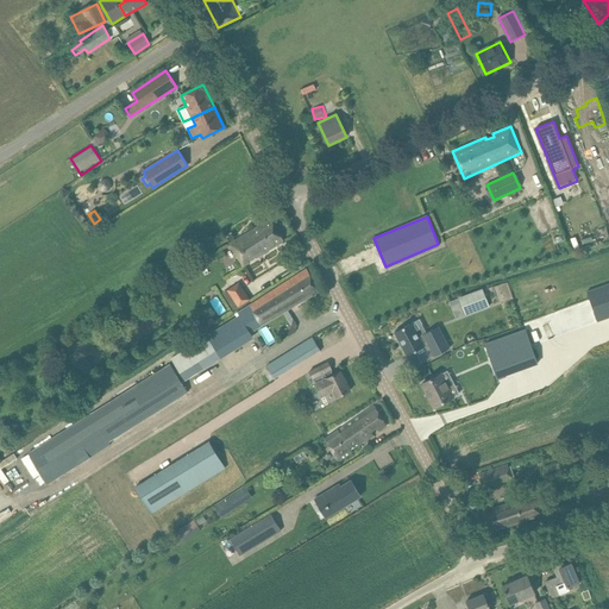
[(270,219),(259,225),(228,244),(243,267),(283,242),(270,219)]
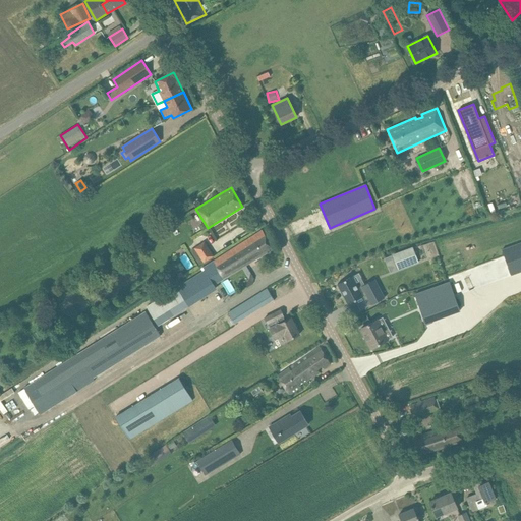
[(213,259),(223,279),(264,254),(273,249),(263,230),(253,235),(213,259)]
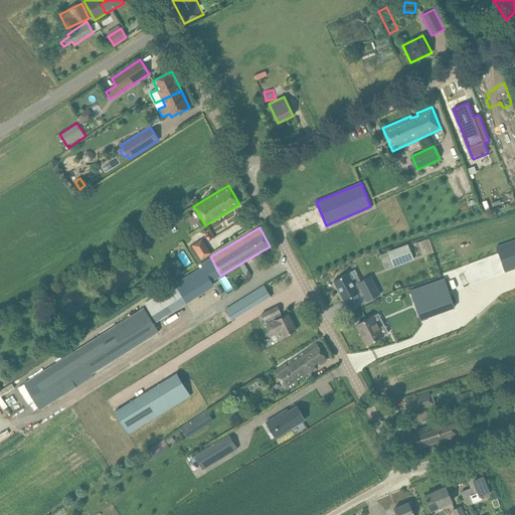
[(191,252),(197,263),(212,253),(202,238),(188,248),(191,252)]
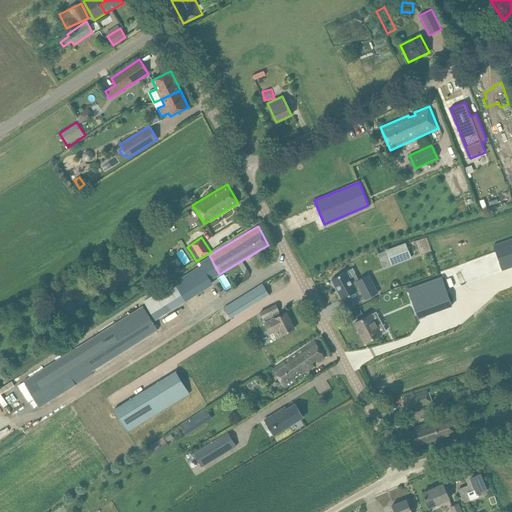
[(511,239),(495,245),(503,269),(511,265),(511,239)]
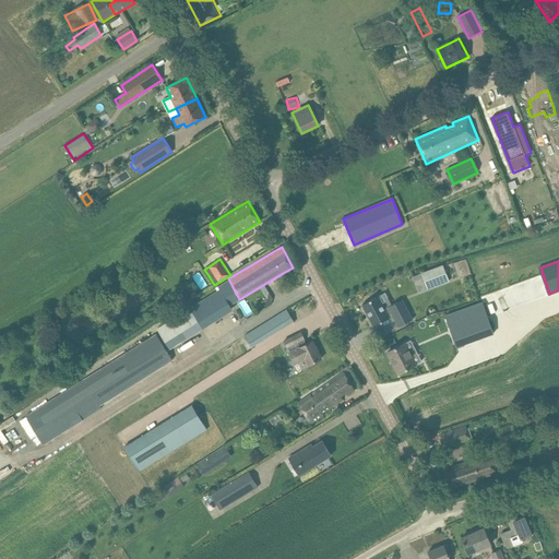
[(443,265),(425,272),(391,285),(396,301),(449,281),(443,265)]
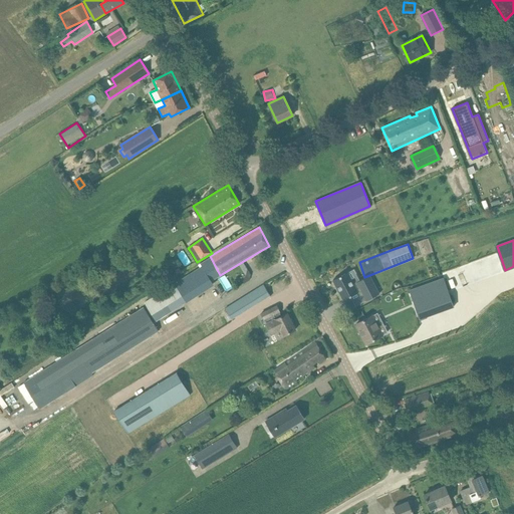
[(201,266),(174,284),(187,302),(214,286),(211,282),(201,266)]
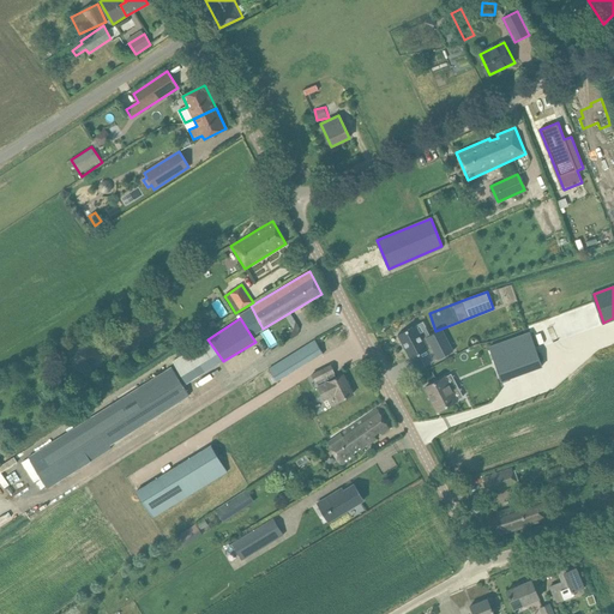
[(441,330),(422,339),(415,325),(398,335),(410,359),(432,348),(438,360),(453,351),(441,330)]
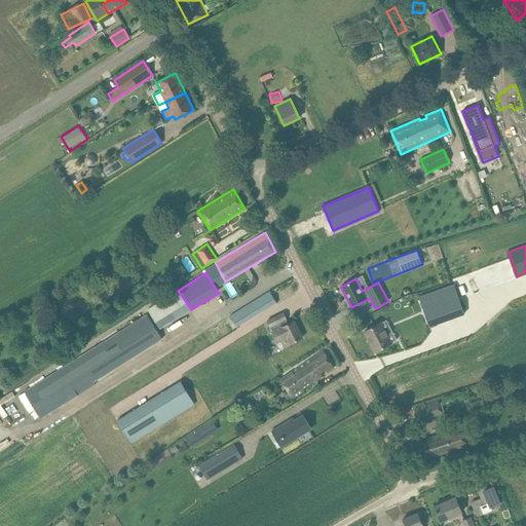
[(464,314),(454,285),(418,297),(428,327),(464,314)]
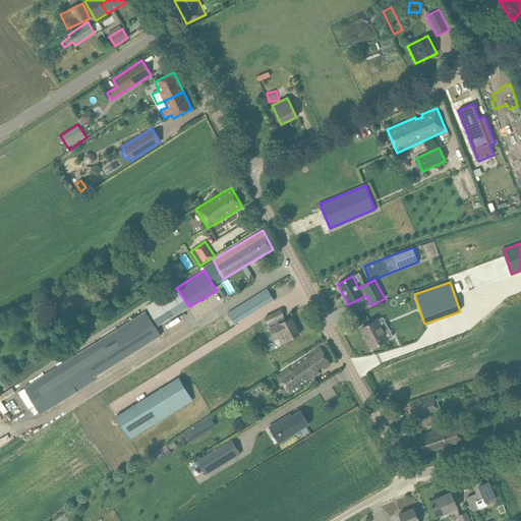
[(252,297),(228,312),(235,324),(259,308),(252,297)]
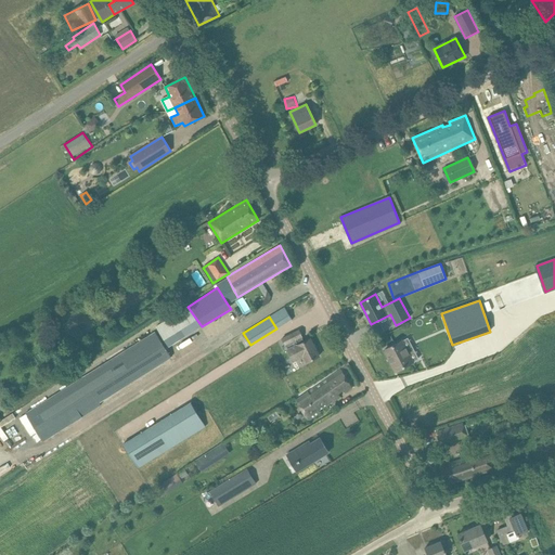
[(302,356),(306,363),(319,357),(310,339),(304,341),(301,337),(302,337),(298,330),(281,339),(292,361),(302,356)]
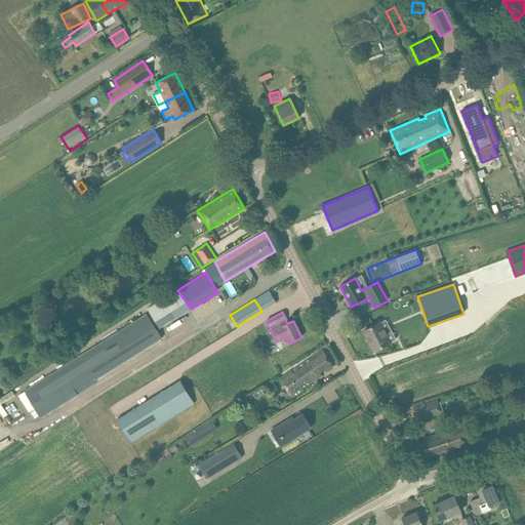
[(78,358),(25,392),(35,409),(41,417),(94,384),(95,384),(93,381),(162,338),(161,336),(148,315),(113,336),(78,358)]
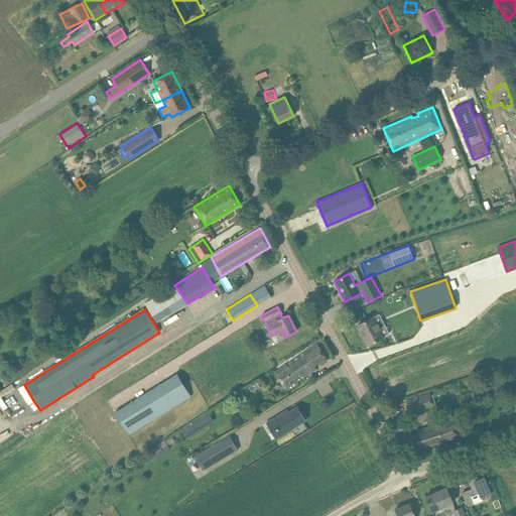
[(380,339),(384,337),(373,317),(358,326),(368,346),(380,339)]
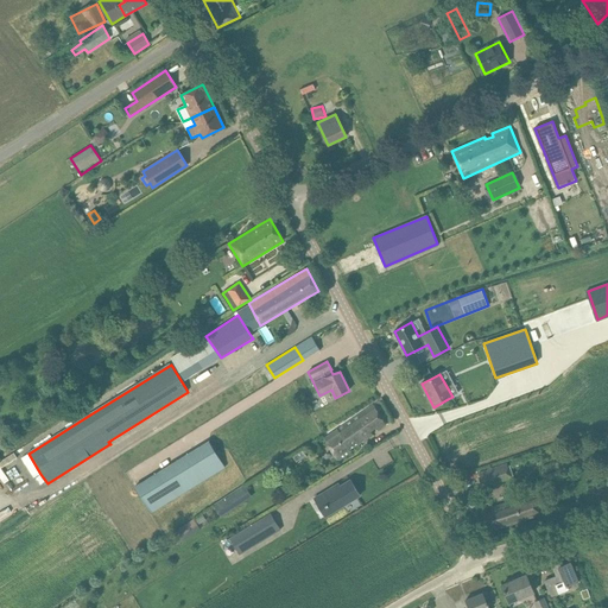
[(323,441),(331,451),(339,461),(350,453),(349,450),(372,434),(371,431),(375,428),(378,430),(385,424),(373,405),(337,431),(336,431),(323,441)]
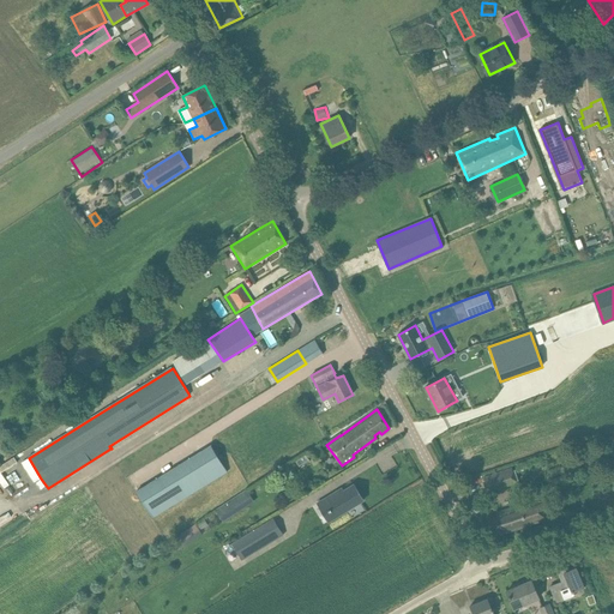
[(170,471),(136,492),(151,518),(202,488),(228,471),(211,446),(170,471)]
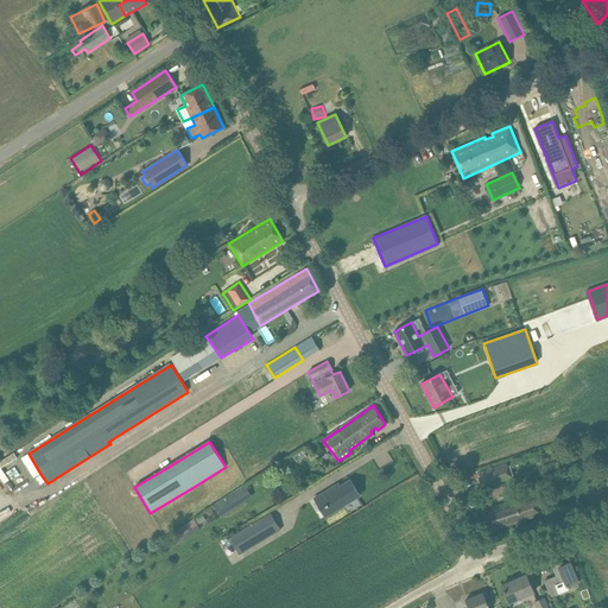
[(479,473),(485,488),(512,480),(507,463),(479,473)]
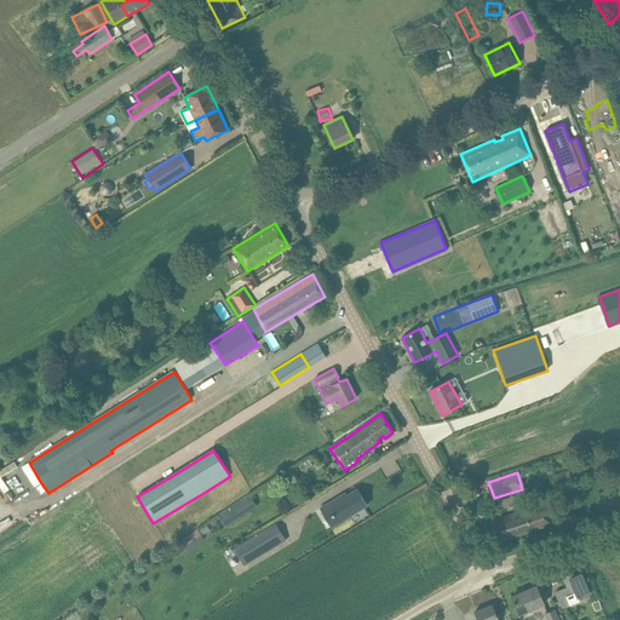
[(569,491),(567,481),(556,484),(558,494),(569,491)]
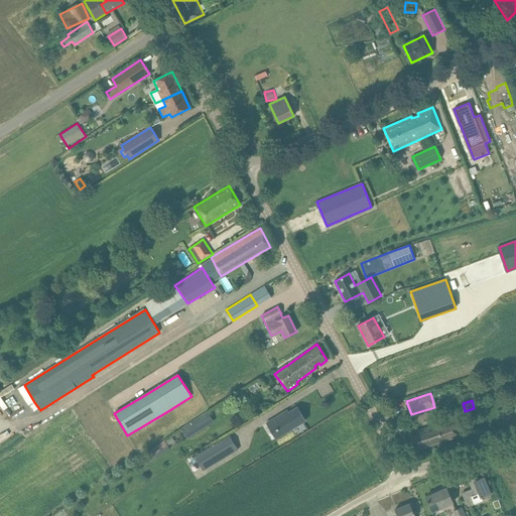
[(287,410),(272,420),(276,427),(275,428),(276,430),(277,429),(281,435),(305,420),(297,407),(288,412),(287,410)]
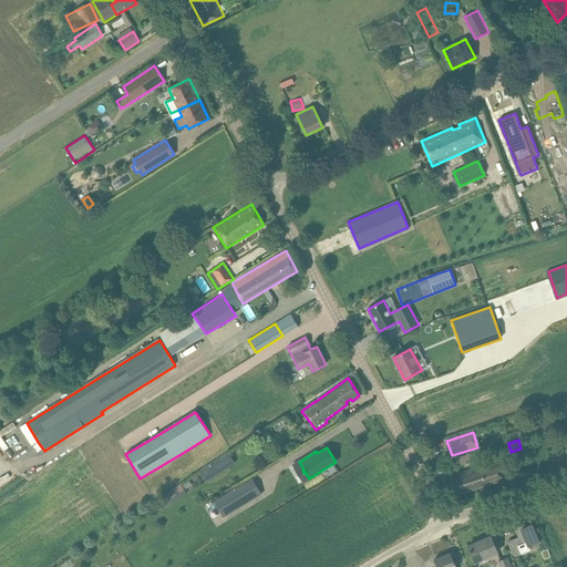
[(219,459),(198,472),(204,482),(225,468),(219,459)]
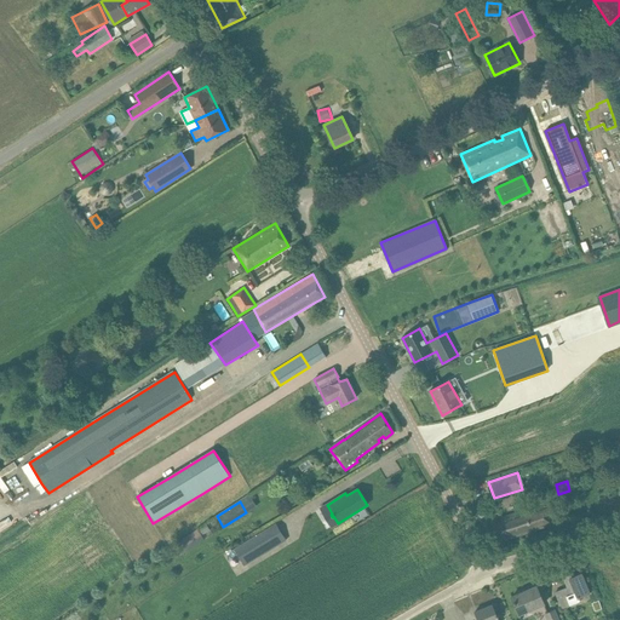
[(551,526),(545,505),(494,520),(498,529),(494,530),(498,541),(551,526)]
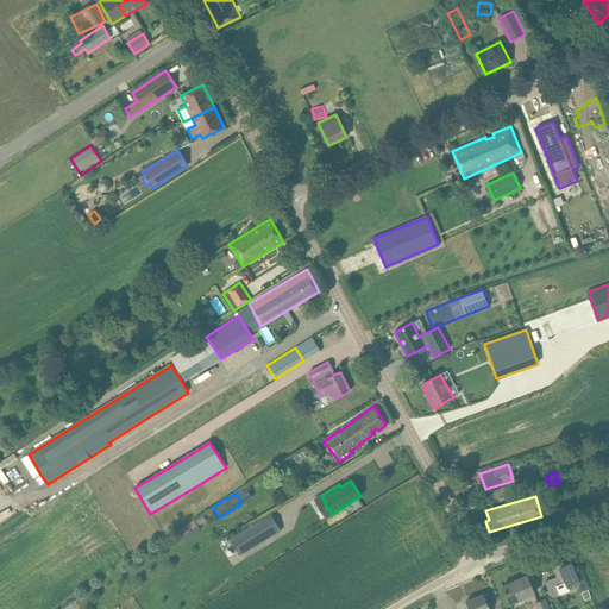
[(194,520),(188,525),(195,534),(201,531),(194,520)]
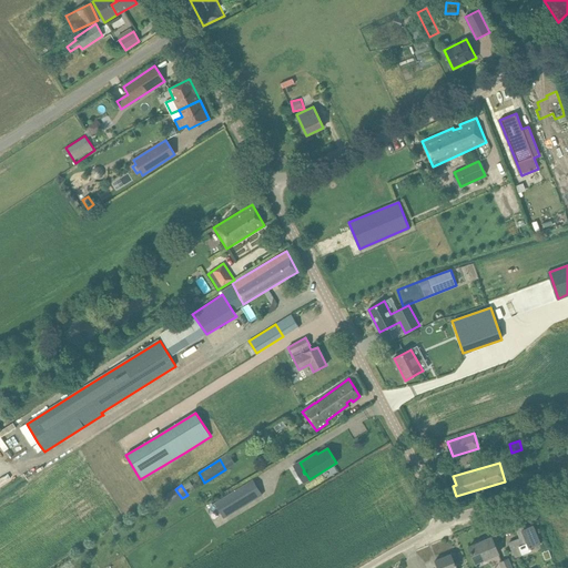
[(243,485),(214,504),(222,517),(252,498),(243,485)]
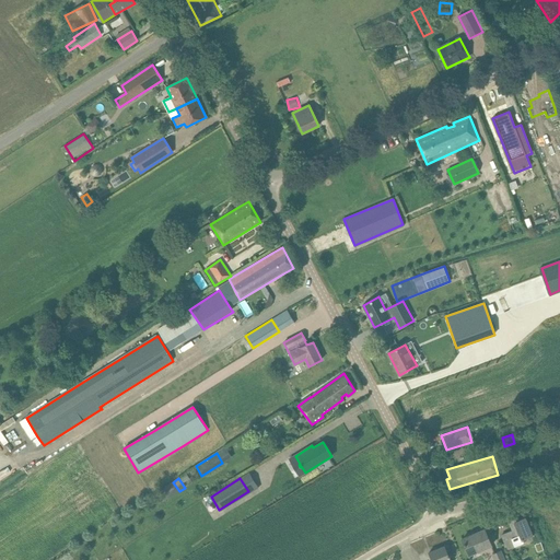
[(522,539),(533,535),(525,518),(516,522),(515,517),(509,520),(513,531),(501,535),(508,549),(523,543),(522,539)]
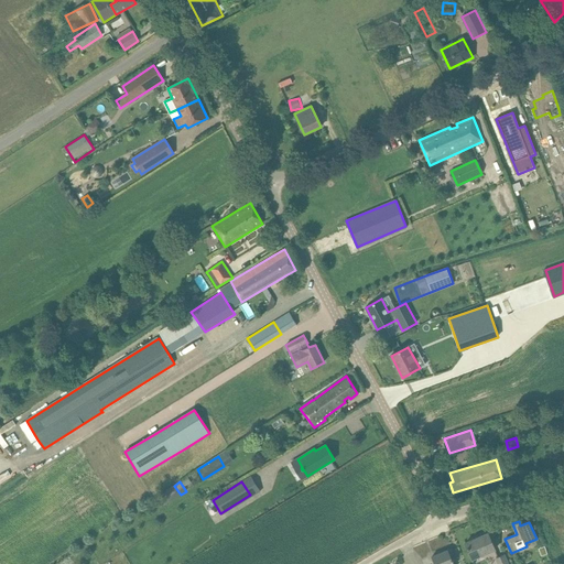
[(465,543),(469,553),(473,560),(495,550),(488,533),(478,538),(479,539),(476,540),(476,539),(465,543)]
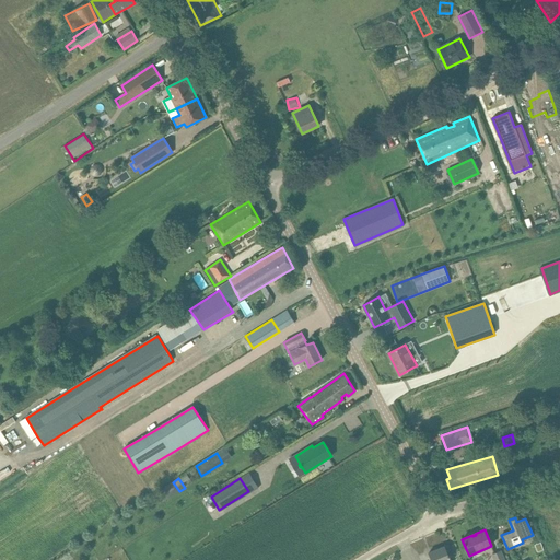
[(450,559),(444,546),(429,552),(431,559),(450,559)]
